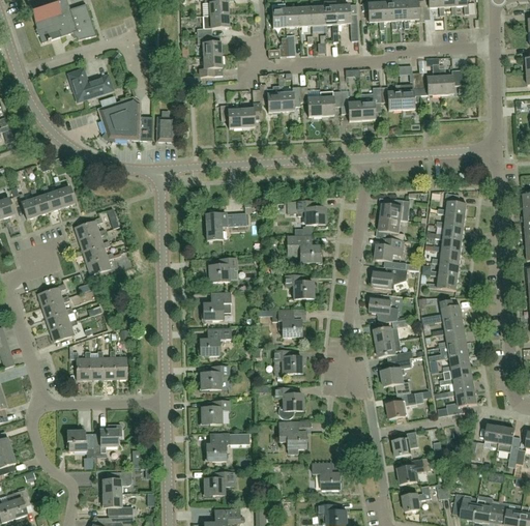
[(28,0),(42,40),(51,38),(61,34),(72,31),(78,38),(96,34),(86,2),(70,7),(67,0),(28,0)]
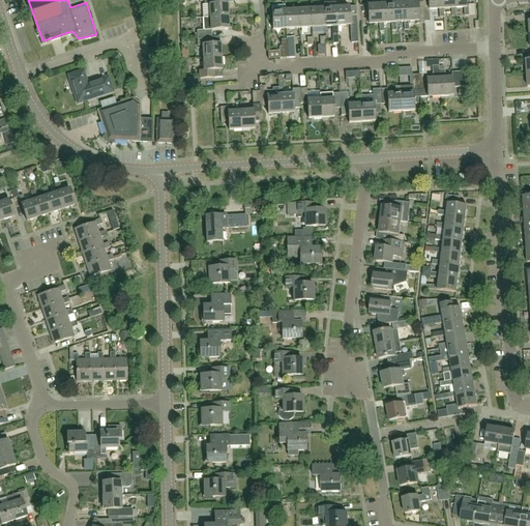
[(205,0),(205,2),(202,2),(203,15),(229,12),(228,0),(219,1),(219,0),(205,0)]
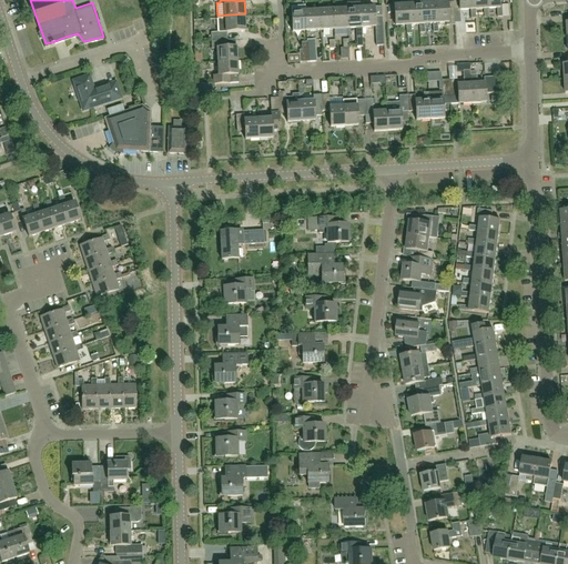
[(347,6),(346,6),(347,11),(347,24),(356,24),(357,43),(363,43),(362,24),(361,10),(361,4),(359,0),(346,0),(347,6)]
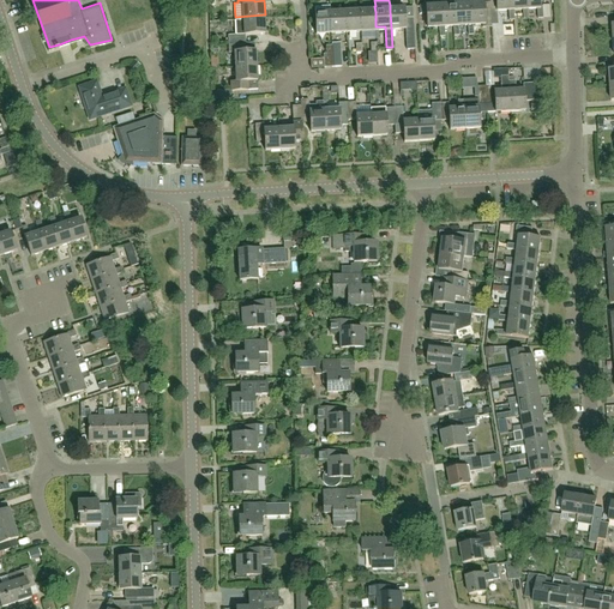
[(441,23),(440,0),(426,1),(427,23),(440,23),(440,32),(445,32),(445,23),(441,23)]
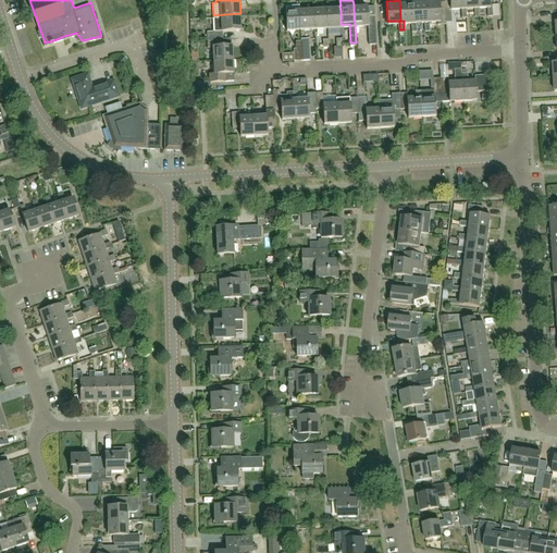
[(399,0),(400,21),(404,21),(411,20),(412,28),(417,28),(417,20),(413,20),(412,0),(407,0),(399,0)]
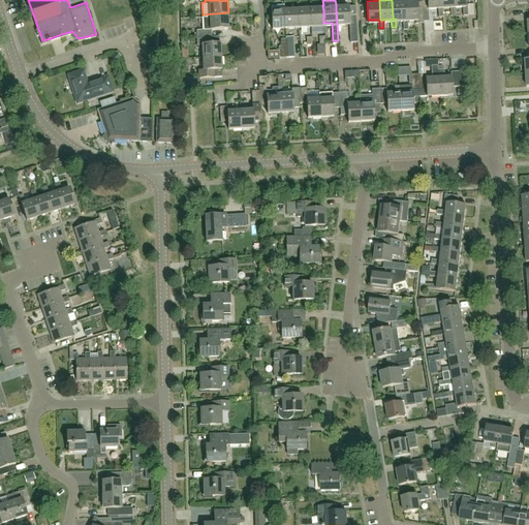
[(392,0),(393,19),(396,19),(403,19),(404,26),(408,26),(407,19),(406,19),(404,0),(399,0),(392,0)]
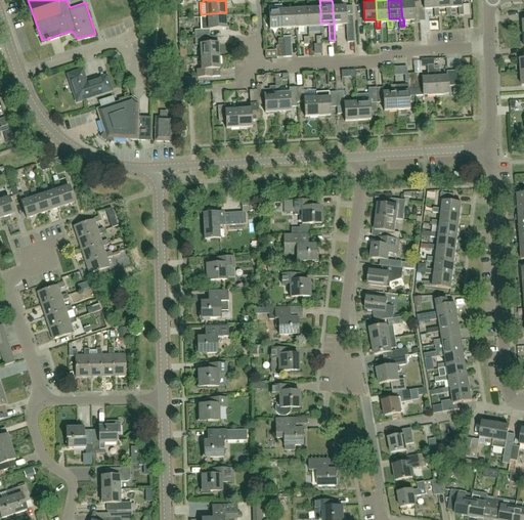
[(400,0),(402,18),(403,18),(411,17),(411,20),(420,19),(419,6),(418,0),(400,0)]
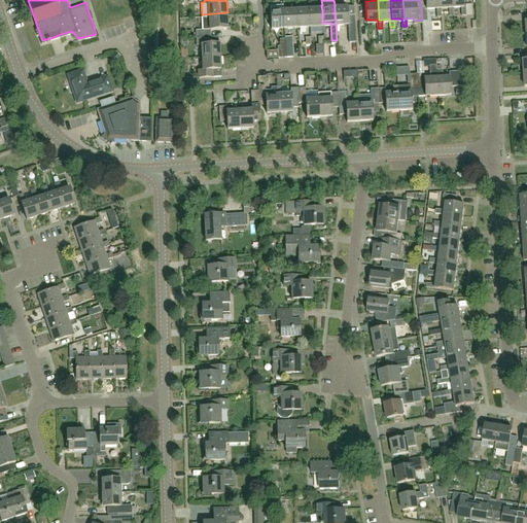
[(420,0),(421,6),(426,5),(426,6),(436,5),(437,13),(442,13),(442,5),(440,5),(438,0),(420,0)]
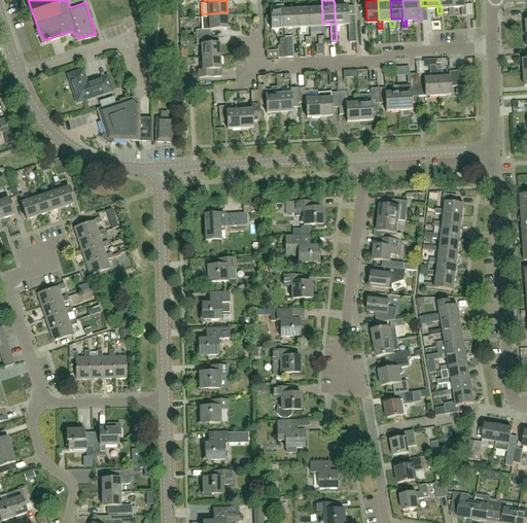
[(452,4),(451,0),(438,0),(440,5),(442,5),(450,4),(450,12),(454,12),(454,4),(452,4)]
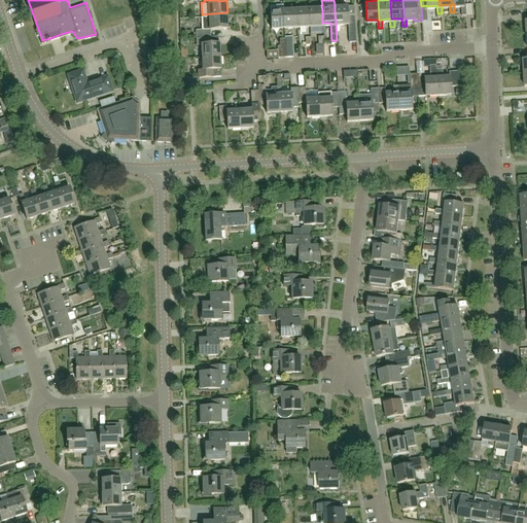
[(454,4),(461,4),(462,12),(466,11),(466,2),(464,2),(464,0),(451,0),(452,4),(454,4)]
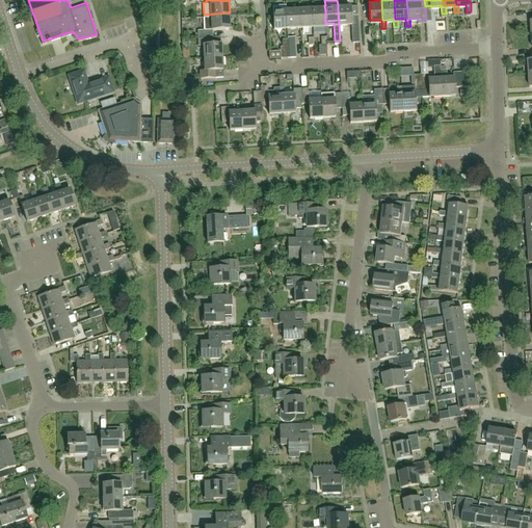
[(287,7),(286,7),(286,2),(273,2),(273,7),(274,26),(287,25),(287,7)]
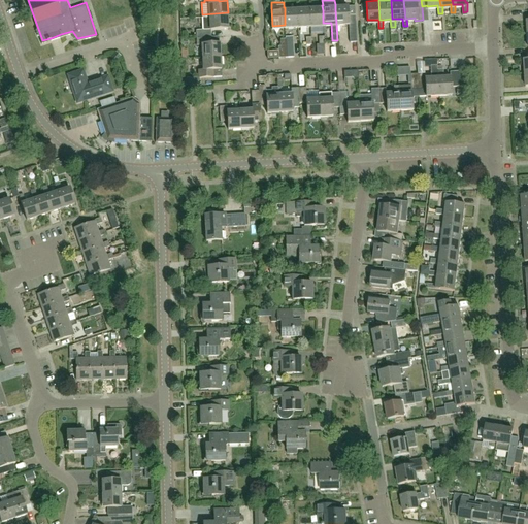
[(349,3),(335,4),(335,9),(336,23),(349,22),(350,39),(357,38),(356,12),(355,3),(349,3)]
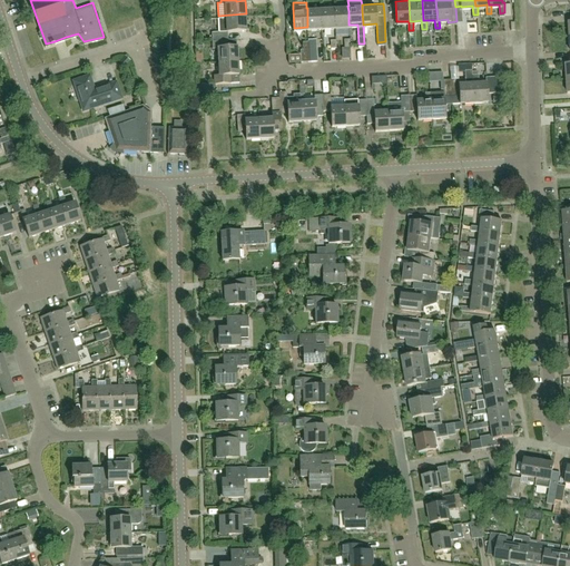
[(334,6),(321,7),(322,27),(335,26),(334,6)]
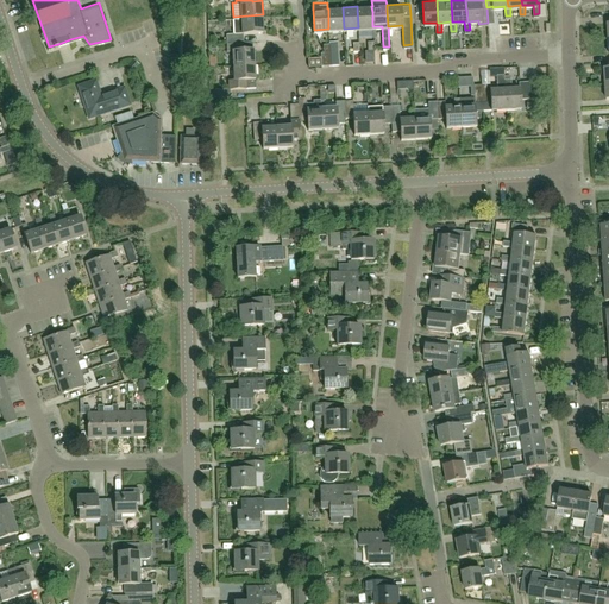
[(371,6),(357,6),(358,27),(372,26),(372,12),(371,6)]
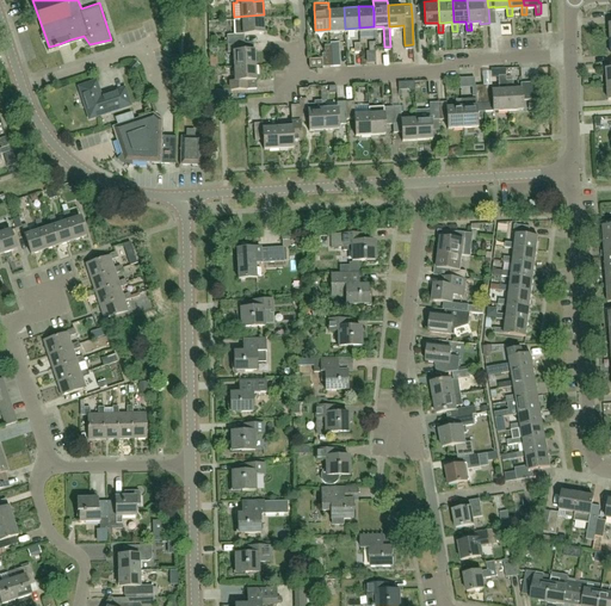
[(344,7),(329,8),(329,29),(345,29),(344,7)]
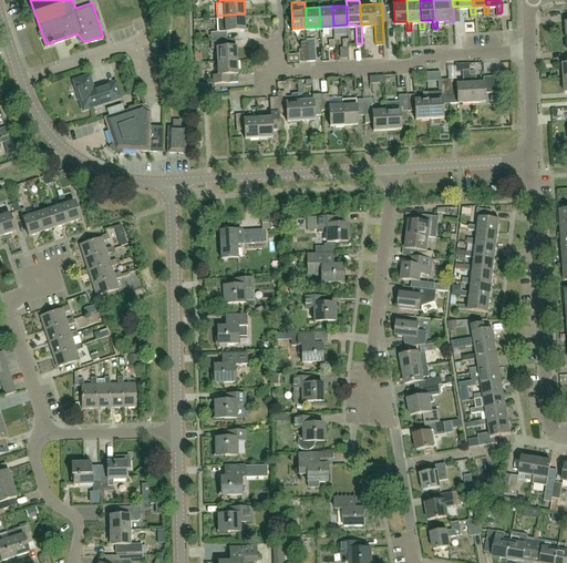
[(217,16),(217,30),(210,30),(212,38),(228,37),(227,29),(246,28),(245,13),(217,16)]
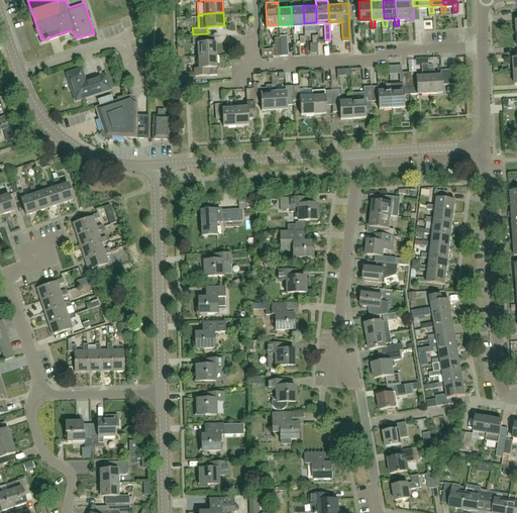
[(281,53),(280,32),(279,32),(279,34),(275,35),(275,42),(273,42),(273,54),(281,53)]
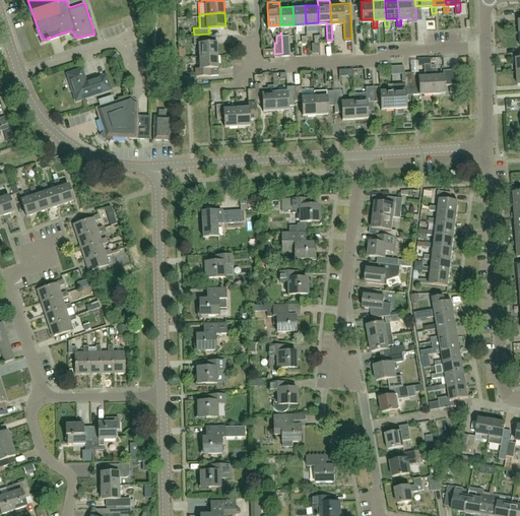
[(288,33),(281,33),(282,53),(289,53),(288,33)]
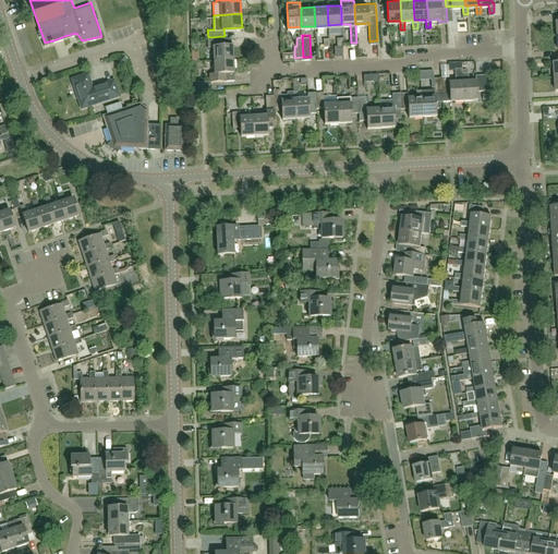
[(225,36),(208,37),(208,45),(214,44),(214,58),(233,57),(233,43),(225,43),(225,36)]
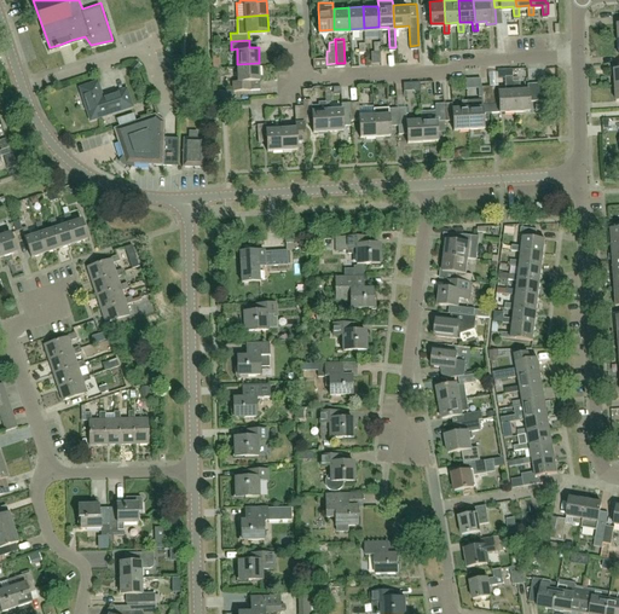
[(137,68),(142,62),(136,57),(131,63),(137,68)]
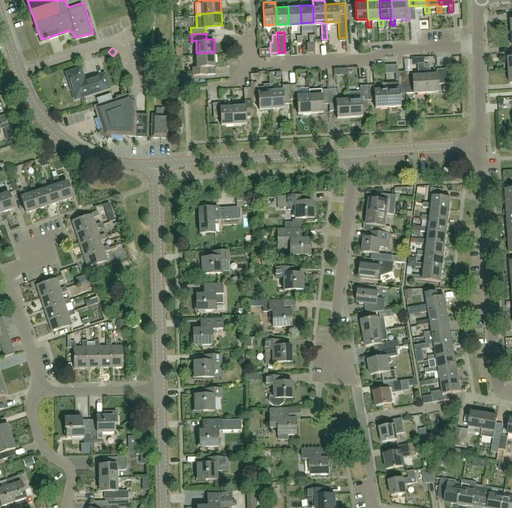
[(193,65),(193,69),(190,69),(190,72),(176,72),(176,79),(194,78),(194,72),(207,71),(207,65),(215,64),(214,52),(196,53),(197,65),(193,65)]
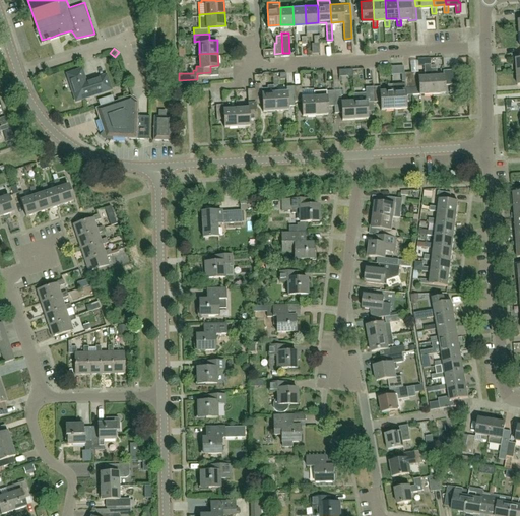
[(431,65),(430,61),(431,61),(431,55),(424,55),(424,61),(425,61),(426,73),(418,73),(418,69),(411,69),(412,91),(419,91),(432,91),(431,68),(431,65)]
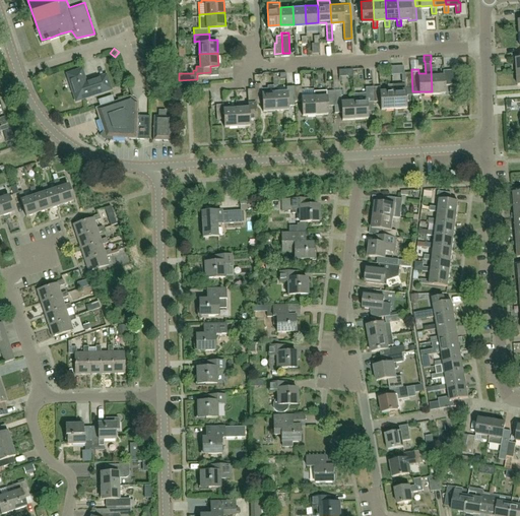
[(432,91),(444,90),(444,82),(458,81),(458,67),(443,67),(443,72),(437,72),(436,65),(436,62),(431,62),(431,61),(430,61),(431,65),(431,68),(432,91)]
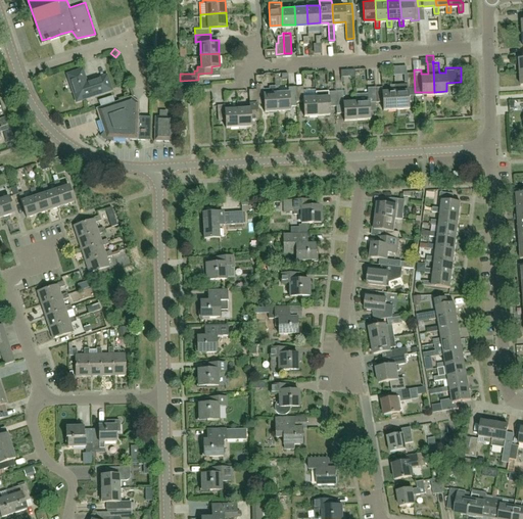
[(77,97),(110,86),(106,73),(86,79),(82,66),(68,72),(77,97)]
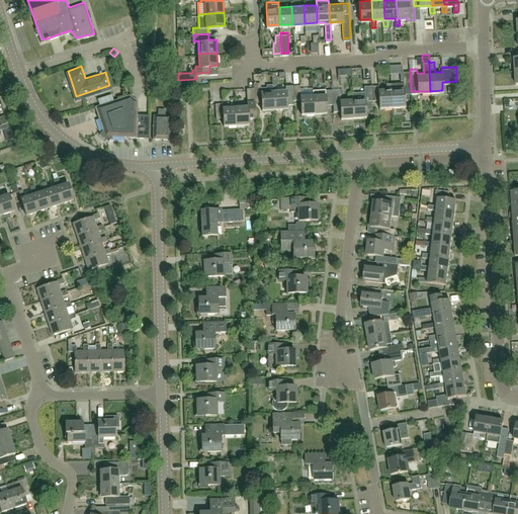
[(308,81),(308,68),(299,68),(298,81),(308,81)]
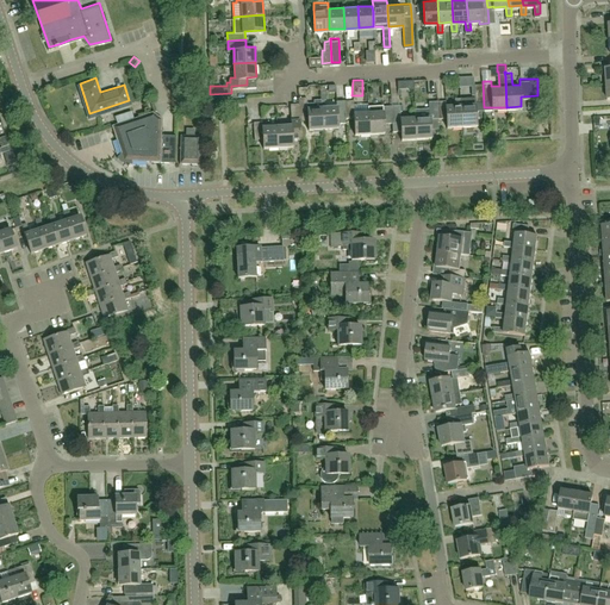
[(474,94),(460,95),(460,103),(461,113),(461,124),(477,123),(475,108),(484,107),(483,81),(474,82),(474,94)]
